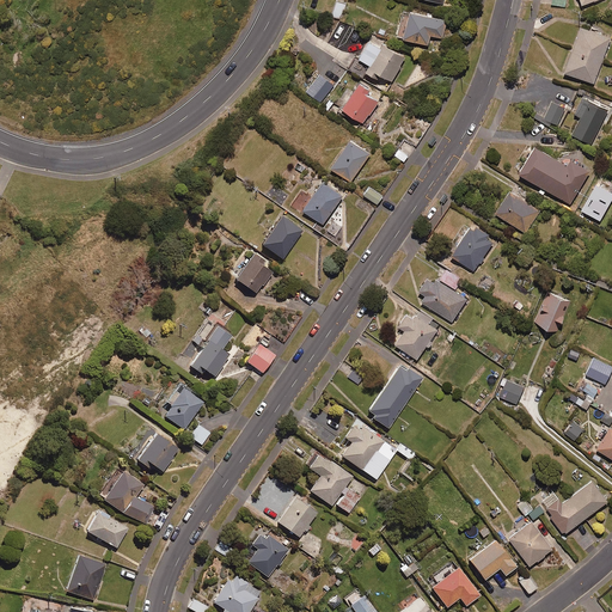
[(344,4),(337,0),(330,14),(338,18),(344,4)]
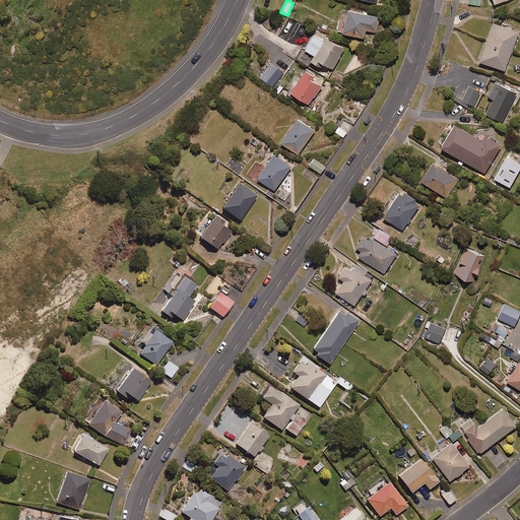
[(380,16),(346,6),(339,29),(364,37),(366,28),(376,31),(380,16)]
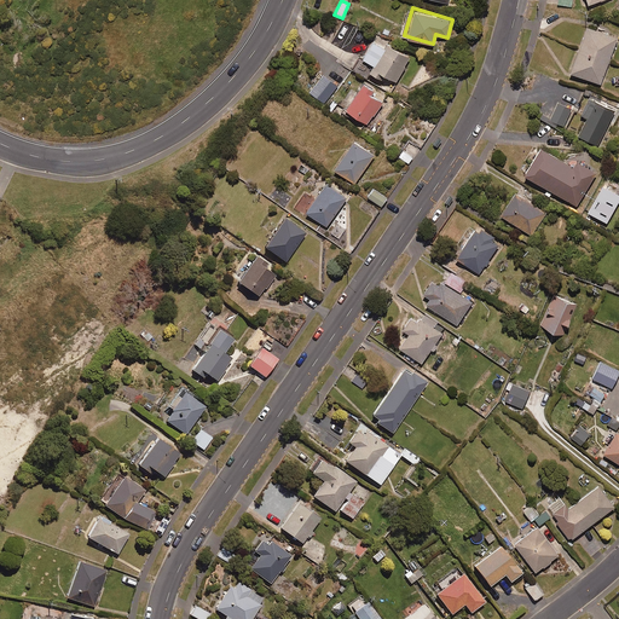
[(618,36),(588,24),(571,70),(601,82),(618,36)]
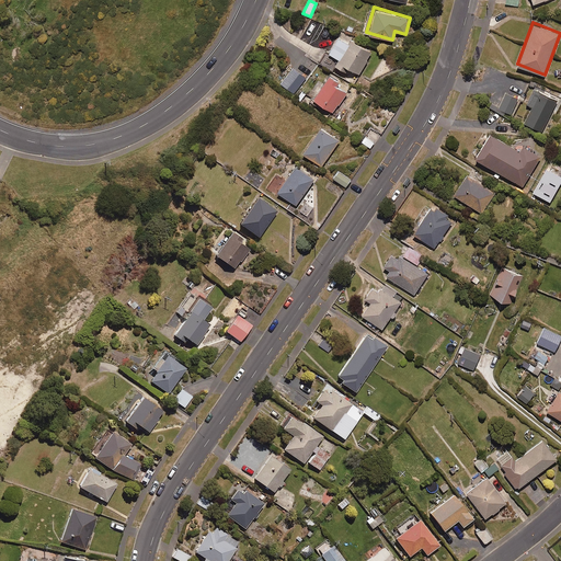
[(348,39),(338,34),(329,50),(339,56),(334,65),(339,68),(342,63),(359,72),(373,49),(350,37),(348,39)]
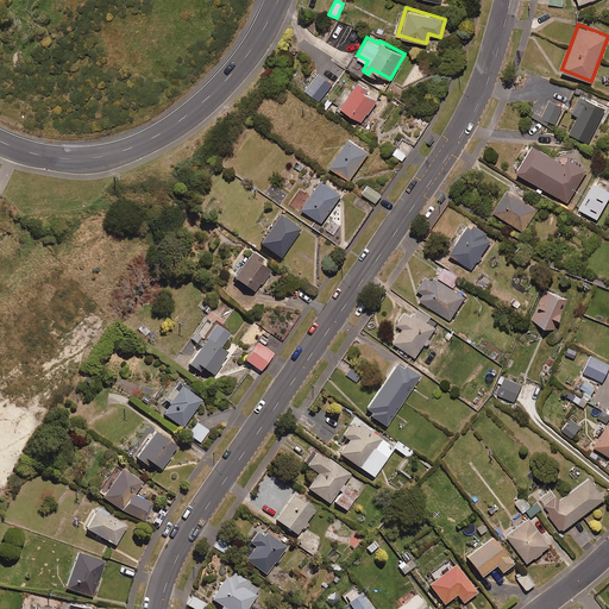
[(332,85),(318,73),(305,90),(319,101),(332,85)]
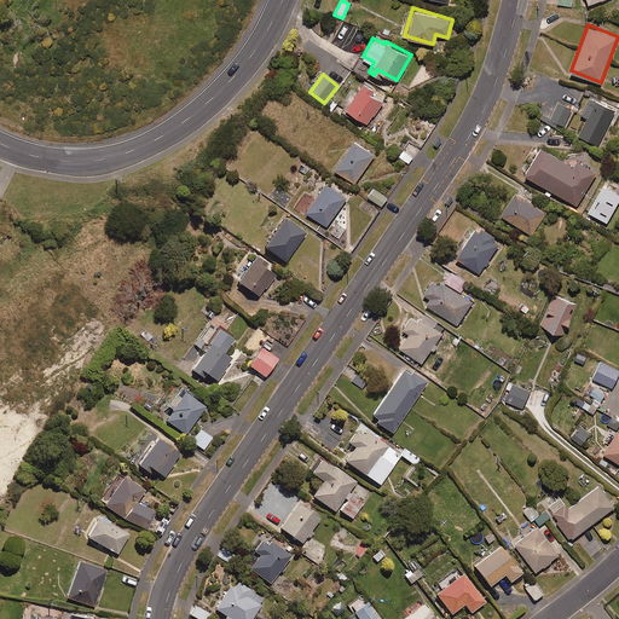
[(374,88),(364,80),(345,106),(368,122),(383,100),(371,92),(374,88)]
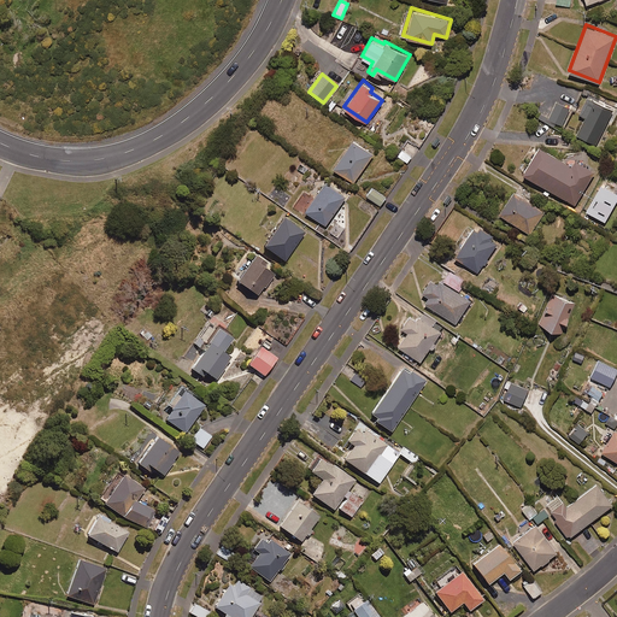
[(613,109),(591,98),(582,115),(586,116),(576,135),(595,145),(613,109)]
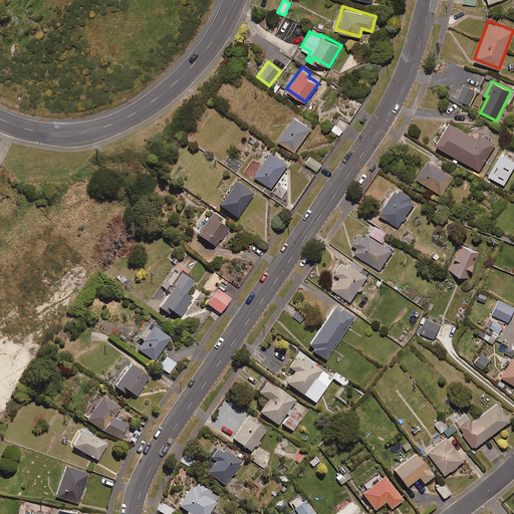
[(475,89),(464,82),(456,98),(468,104),(475,89)]
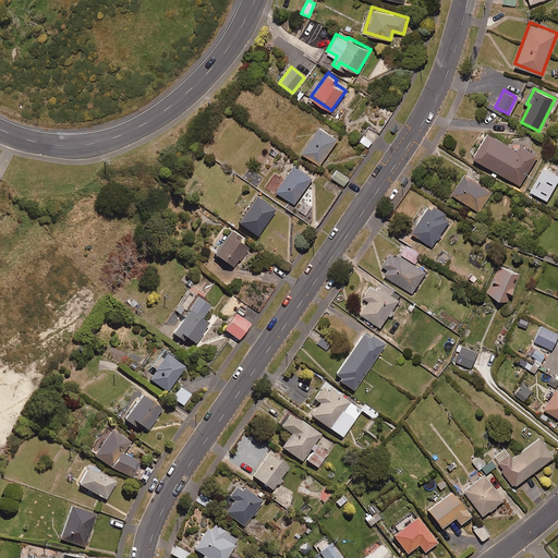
[(338,137),(318,124),(301,152),(319,165),(338,137)]
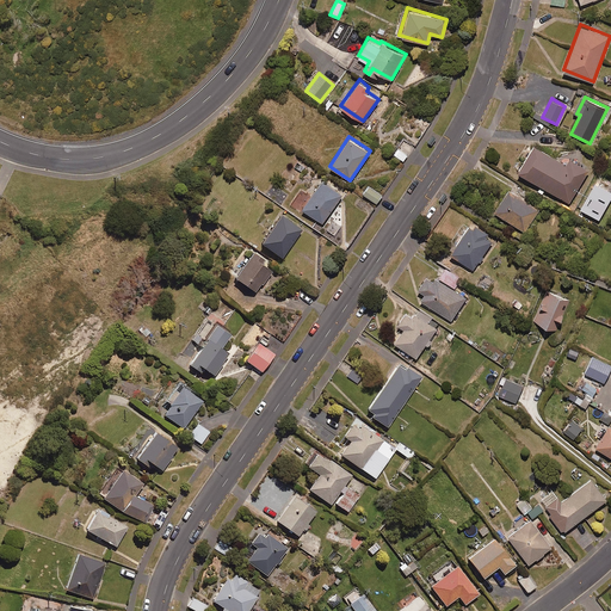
[(567,162),(534,142),(517,170),(569,202),(588,168),(569,158),(567,162)]
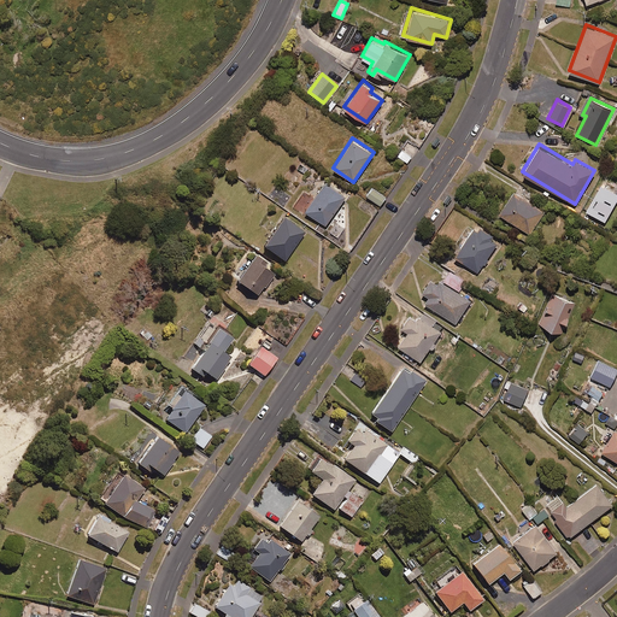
[(346,195),(324,180),(304,209),(325,224),(346,195)]
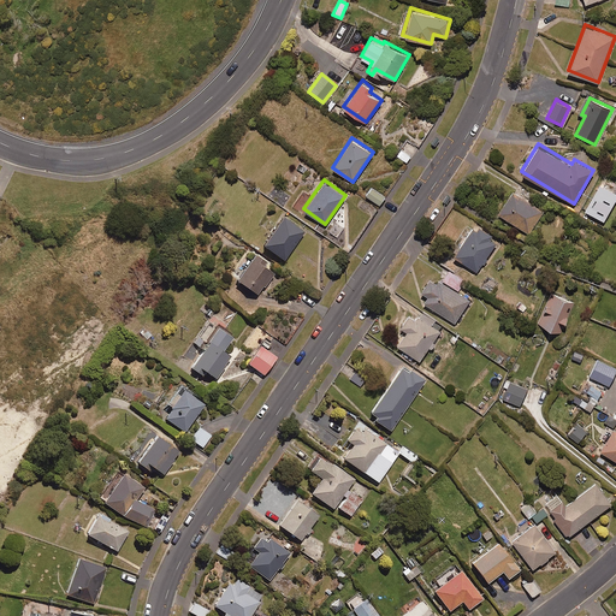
[(615,197),(615,191),(600,183),(585,209),(604,220),(615,197)]
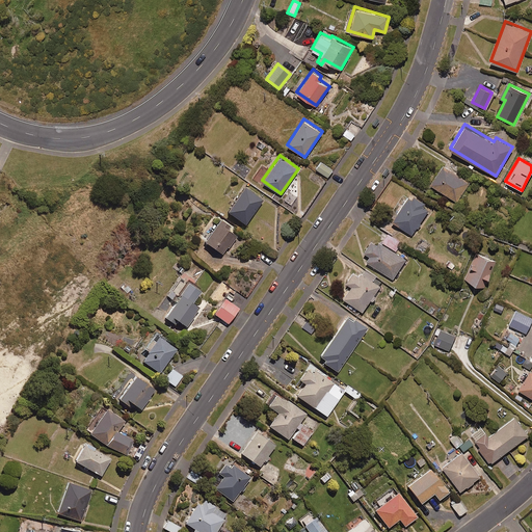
[(333,168),(321,160),(316,167),(327,176),(333,168)]
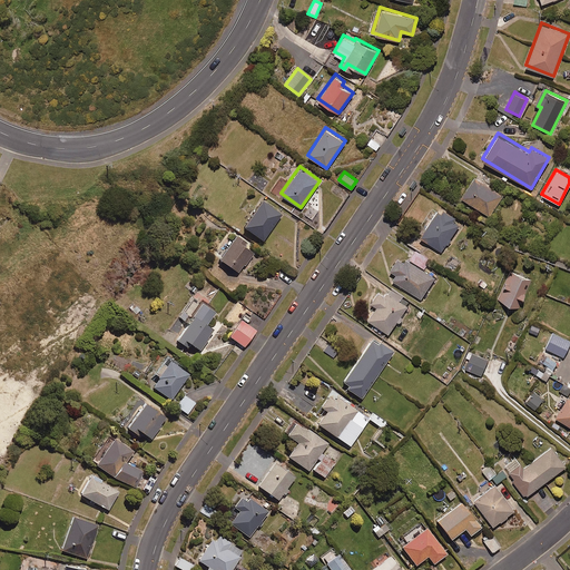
[(503,195),(474,175),(460,195),(489,215),(503,195)]
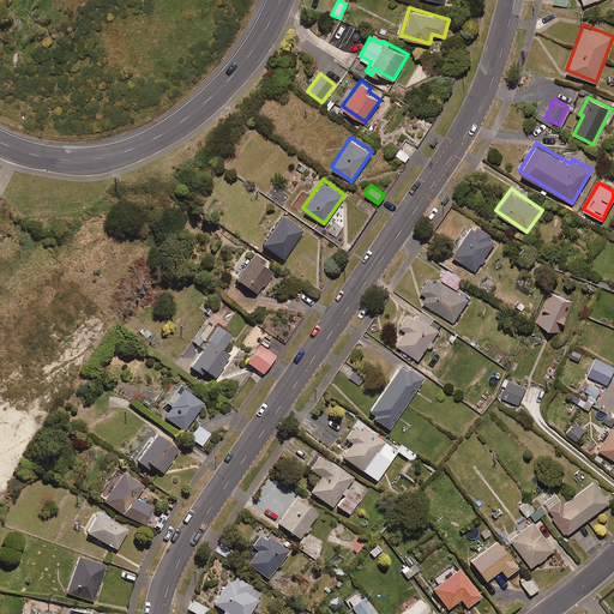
[(302,229),(281,215),(262,244),(283,258),(302,229)]
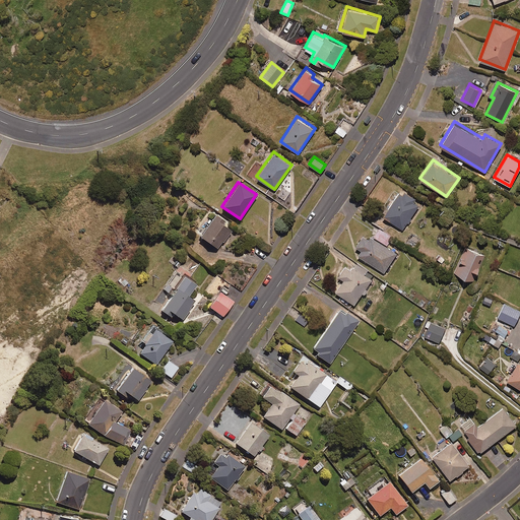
[(415,197),(401,188),(383,215),(402,229),(419,204),(413,200),(415,197)]
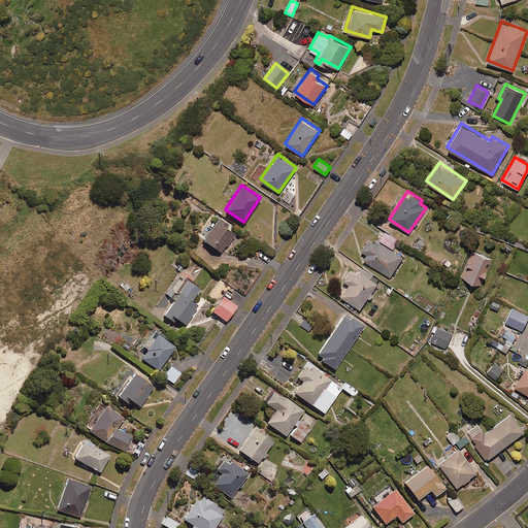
[(227,224),(218,217),(202,238),(221,253),(235,234),(225,226),(227,224)]
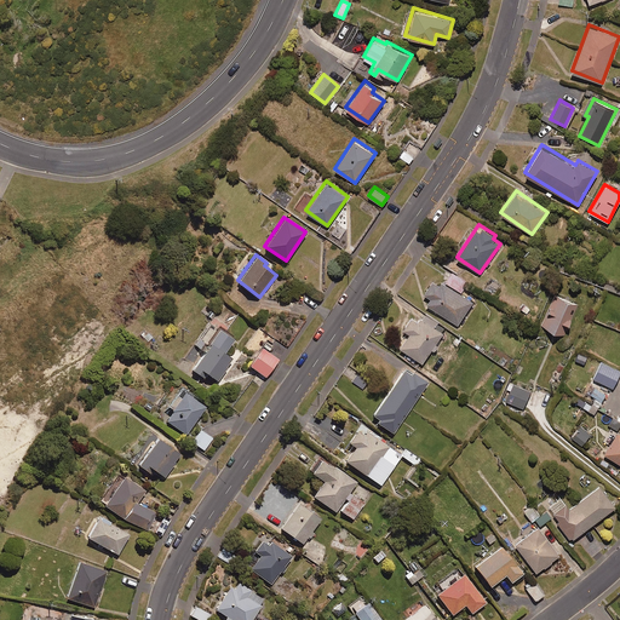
[(474,302),(435,276),(424,293),(430,297),(426,303),(458,323),(474,302)]
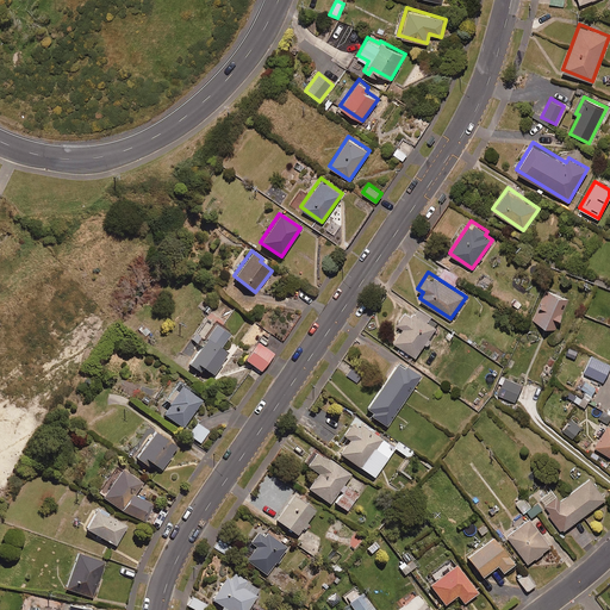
[(570,300),(548,290),(534,319),(554,330),(570,300)]
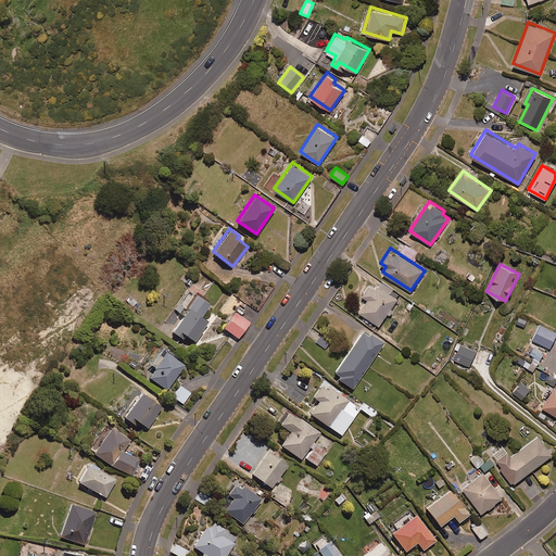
[(212,282),(201,276),(193,288),(204,295),(212,282)]
